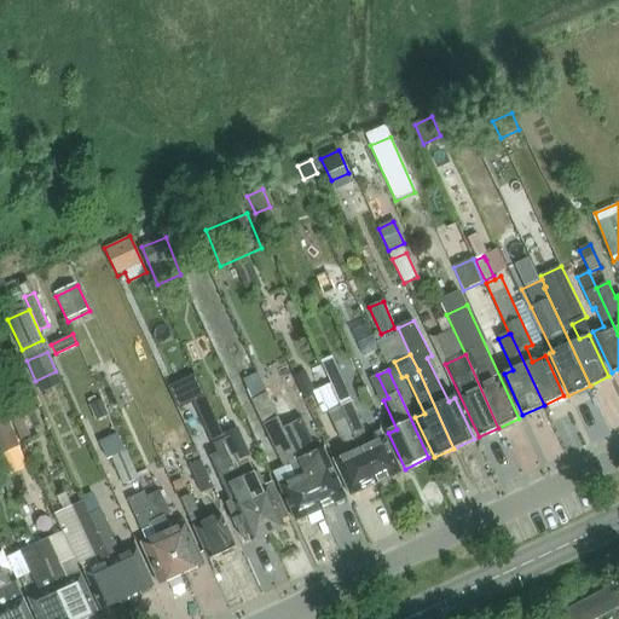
[(306,371),(294,377),(305,399),(316,393),(306,371)]
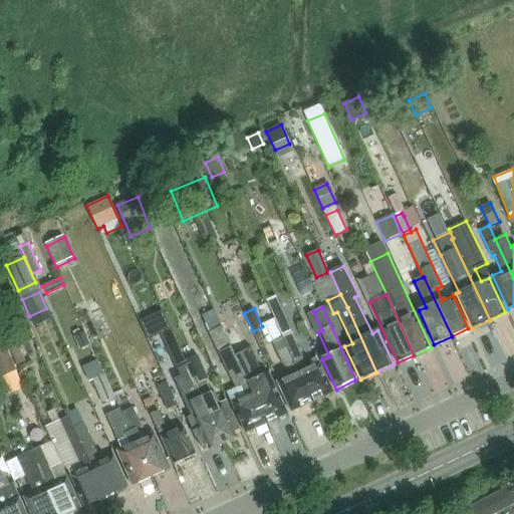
[(162,310),(148,316),(156,334),(162,331),(182,375),(191,372),(186,360),(162,310)]
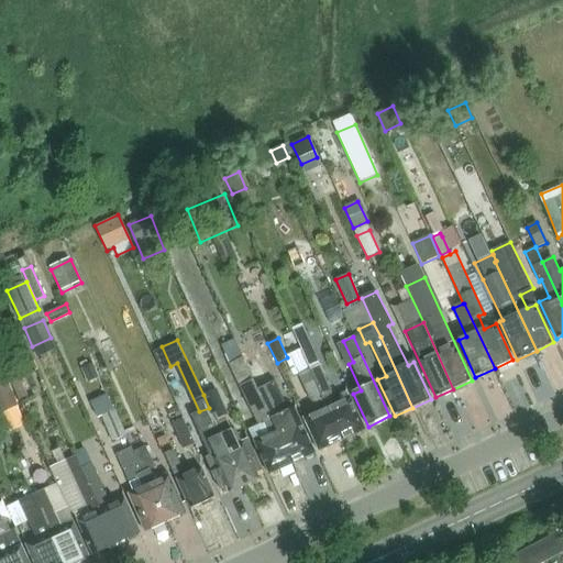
[(300,349),(287,355),(297,376),(300,375),(317,411),(304,418),(319,451),(342,440),(310,371),(300,349)]
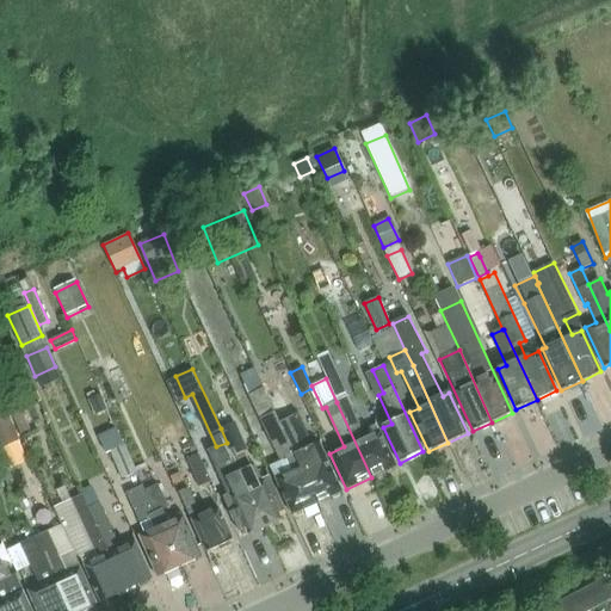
[(264,388),(248,395),(281,462),(289,458),(295,470),(276,479),(291,514),(315,504),(294,455),(295,454),(270,402),(264,388)]
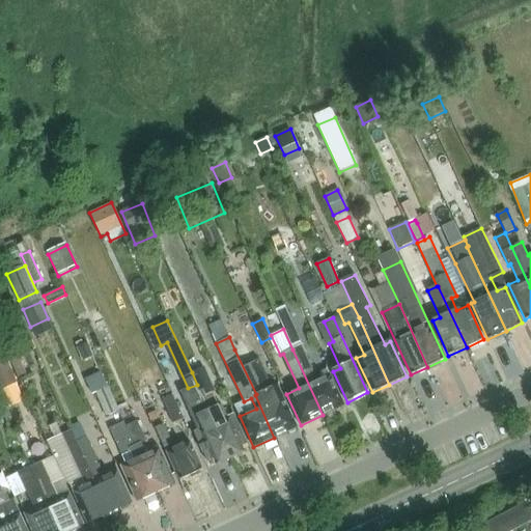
[(255,339),(234,350),(256,394),(255,395),(274,438),(297,427),(278,387),(273,389),(259,360),(267,356),(260,341),(256,343),(255,339)]
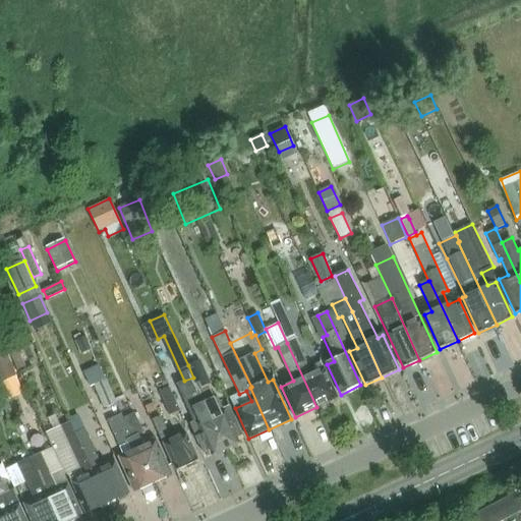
[(85,337),(75,342),(81,355),(93,350),(85,337)]
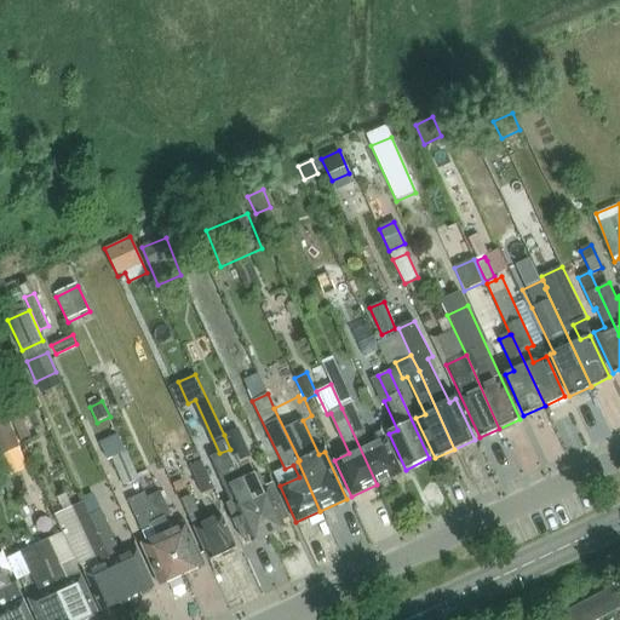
[(16,402),(6,406),(21,440),(30,436),(16,402)]
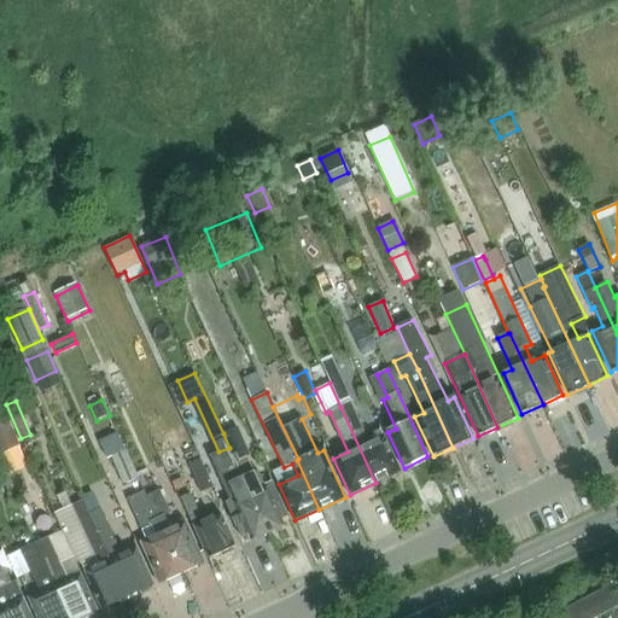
[(353,401),(340,407),(375,483),(401,472),(384,435),(369,442),(353,401)]
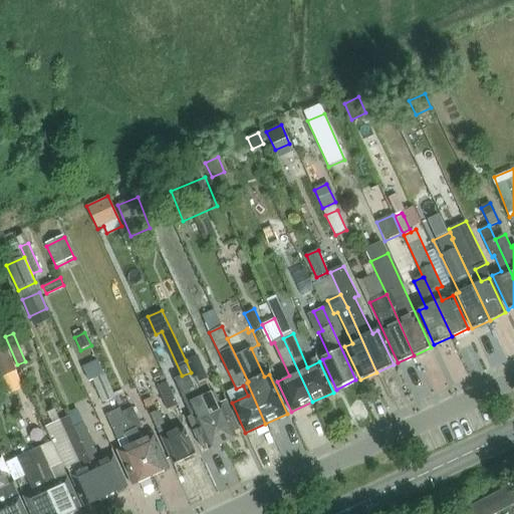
[(0,376),(0,377),(1,378),(18,370),(5,342),(0,344),(0,376)]
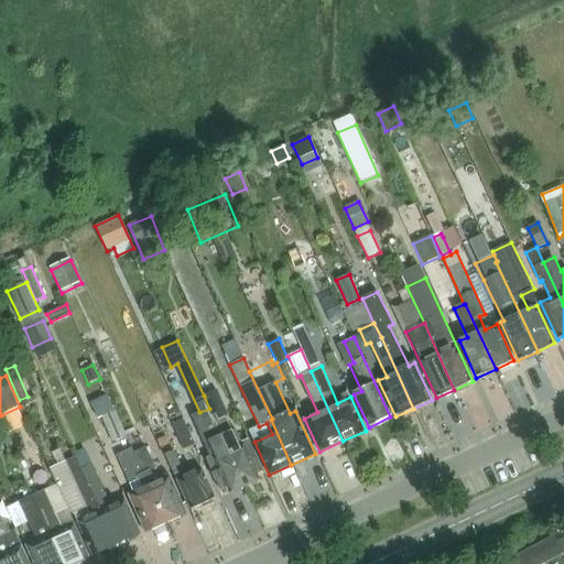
[(209,409),(223,437),(234,433),(226,416),(229,415),(217,390),(204,396),(209,409)]
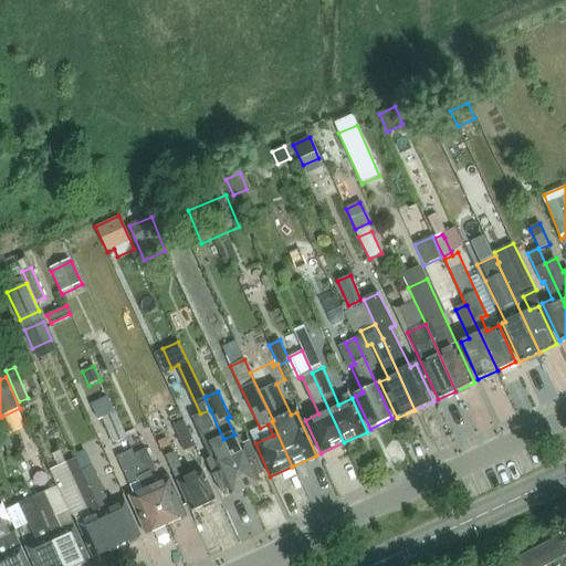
[(107,398),(92,405),(98,420),(103,418),(114,444),(127,439),(116,412),(114,413),(107,398)]
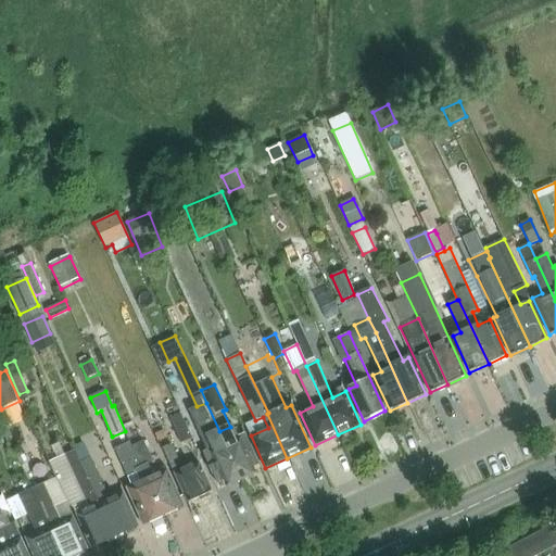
[(176,403),(165,407),(168,414),(179,409),(176,403)]
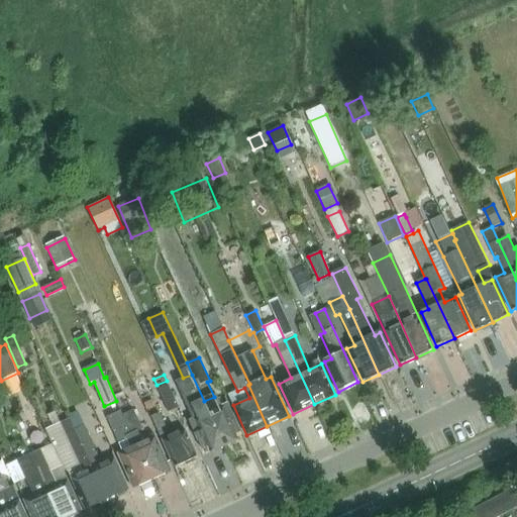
[(183,378),(179,381),(196,418),(189,421),(202,449),(206,447),(209,453),(224,446),(204,401),(192,375),(183,378)]
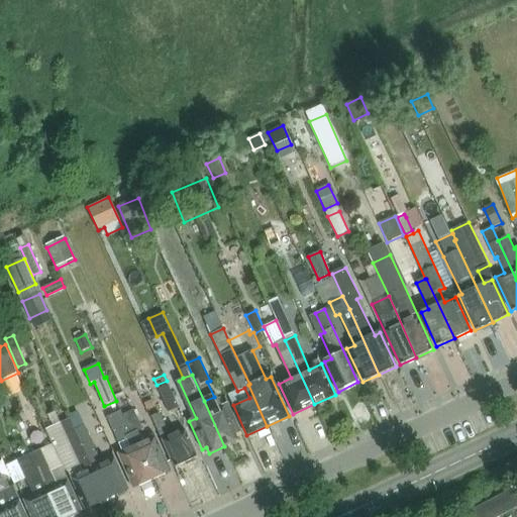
[(179,409),(168,384),(159,388),(169,413),(179,409)]
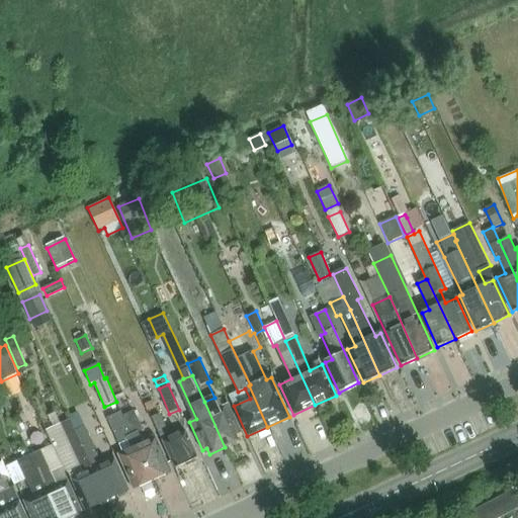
[(214,398),(204,402),(225,447),(239,440),(237,434),(241,432),(228,405),(223,407),(218,396),(214,398)]
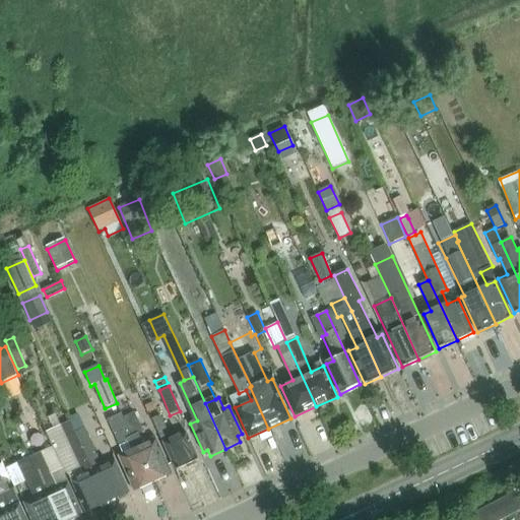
[(153,402),(145,405),(148,412),(155,409),(153,402)]
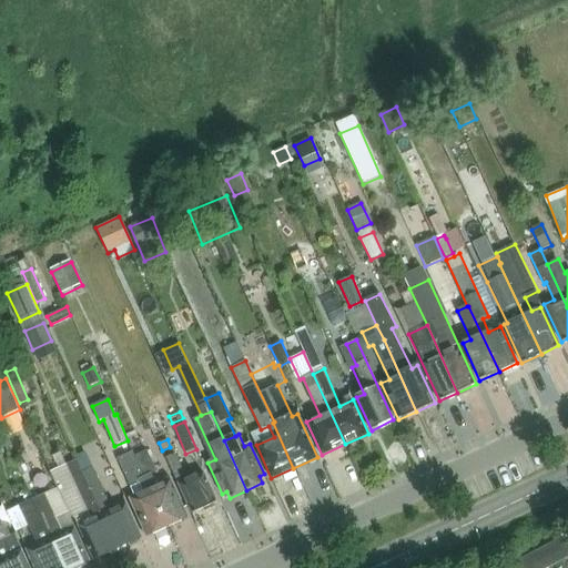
[(132,452),(166,527),(183,519),(166,483),(161,469),(158,470),(150,450),(137,456),(133,452),(132,452)]
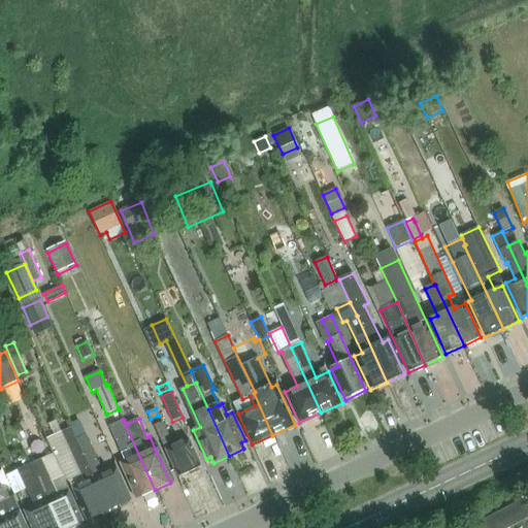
[(107,426),(140,497),(155,490),(123,420),(107,426)]
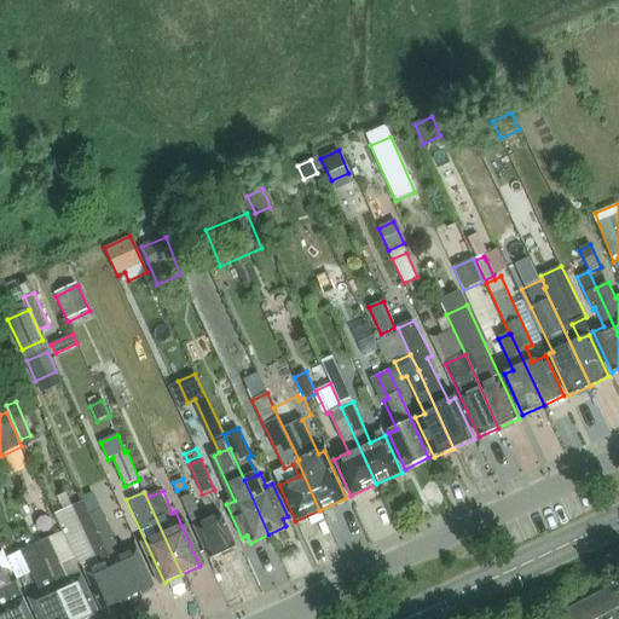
[(208,560),(236,547),(220,514),(206,521),(192,495),(181,499),(208,560)]
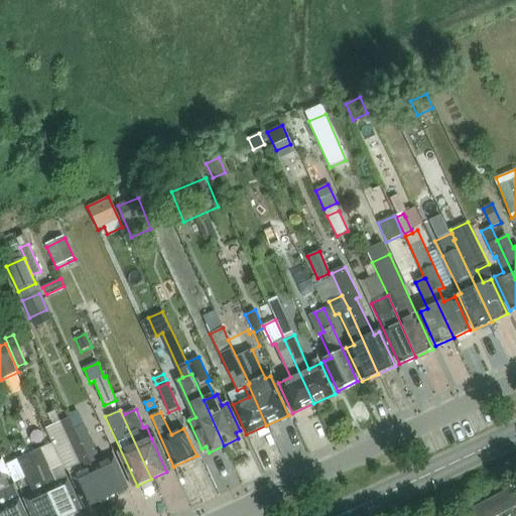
[(61,421),(47,427),(85,508),(107,498),(76,428),(71,417),(61,421)]
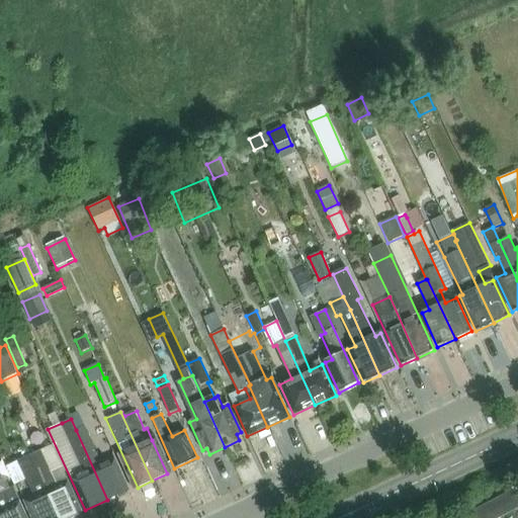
[(76,430),(107,500),(128,490),(114,458),(102,464),(85,426),(76,430)]
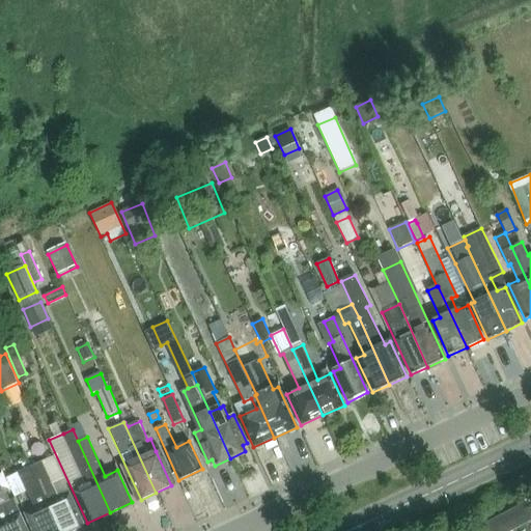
[(32,440),(22,444),(27,458),(26,458),(59,530),(68,530),(83,524),(68,493),(53,457),(42,463),(32,440)]
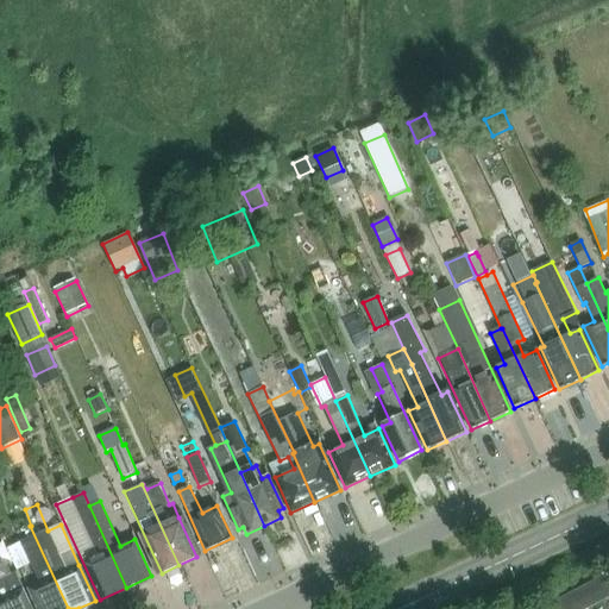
[(30,538),(20,541),(38,584),(27,589),(36,608),(68,608),(30,526),(26,528),(30,538)]
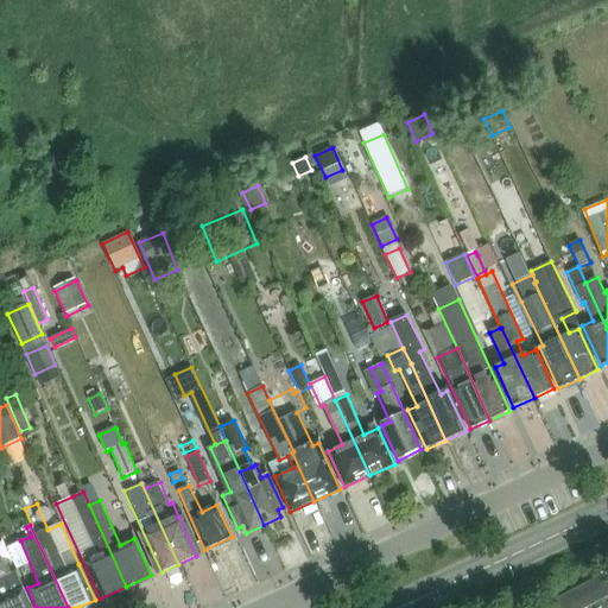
[(0,602),(2,607),(31,607),(16,572),(12,574),(6,563),(2,564),(0,559),(0,602)]
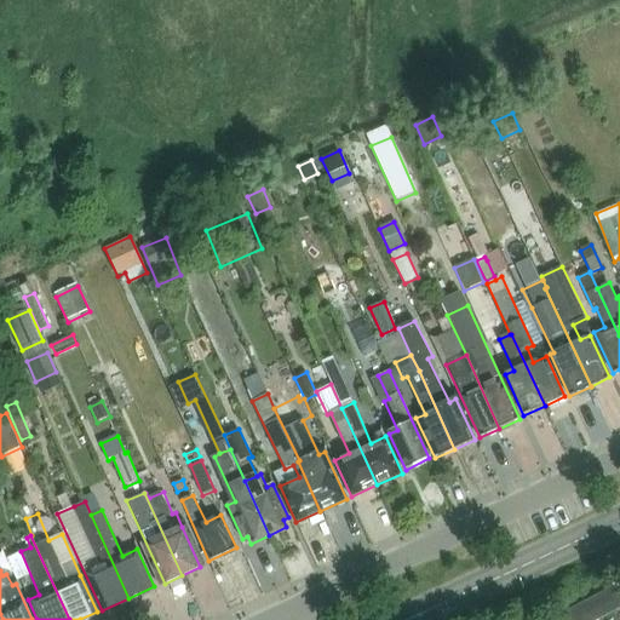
[(619,597),(615,590),(572,614),(574,619),(600,619),(619,609),(619,597)]
